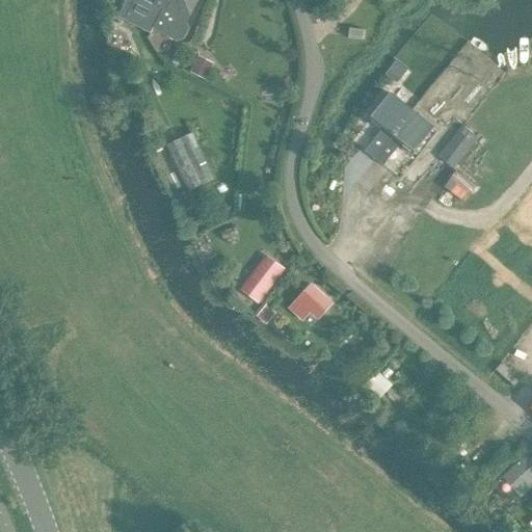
[(133,0),(124,20),(149,33),(151,29),(152,27),(154,24),(161,10),(165,0),(133,0)]
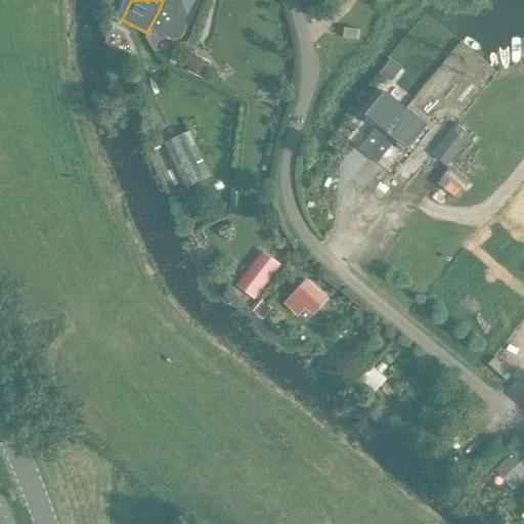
[(151,24),(149,27),(175,40),(177,39),(181,38),(185,29),(183,20),(193,0),(163,0),(159,10),(151,24)]
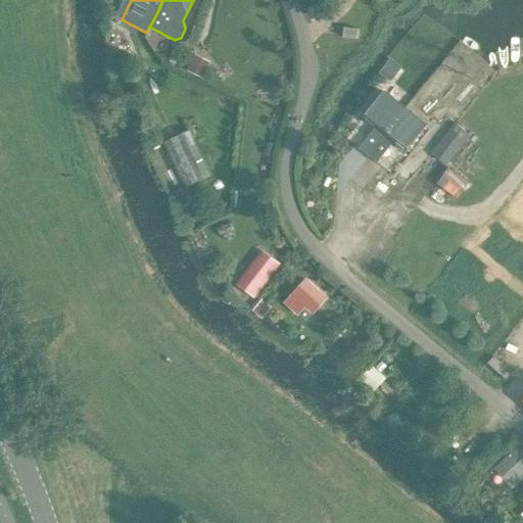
[(342,36),(342,38),(357,39),(359,30),(343,28),(343,32),(342,36)]
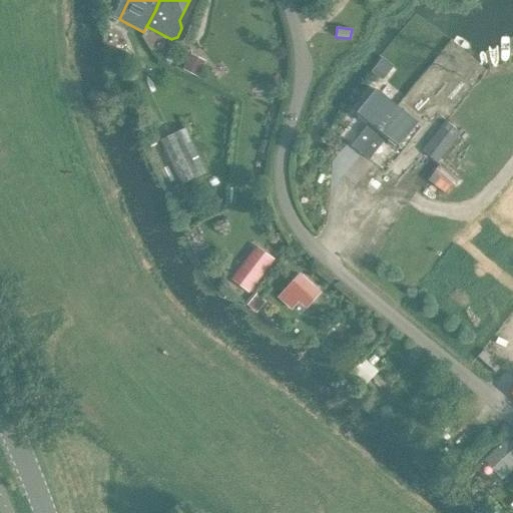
[(191,53),(182,69),(197,77),(206,61),(191,53)]
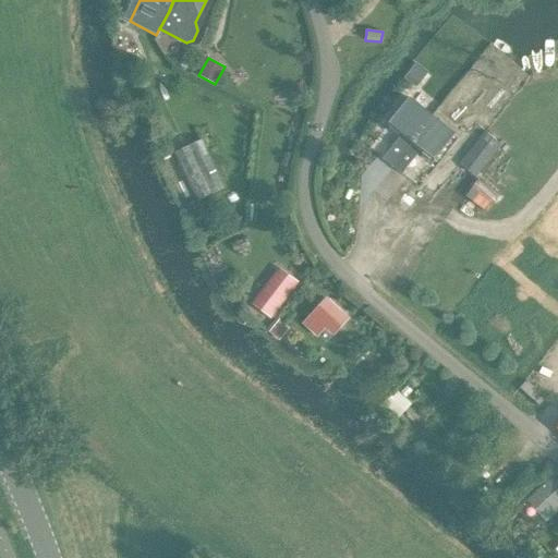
[(416,63),(403,79),(415,88),(428,72),(416,63)]
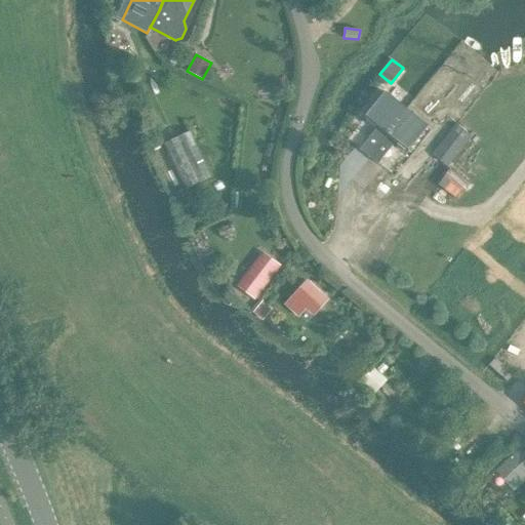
[(369,156),(405,111),(384,93),(363,118),(376,128),(361,149),(369,156)]
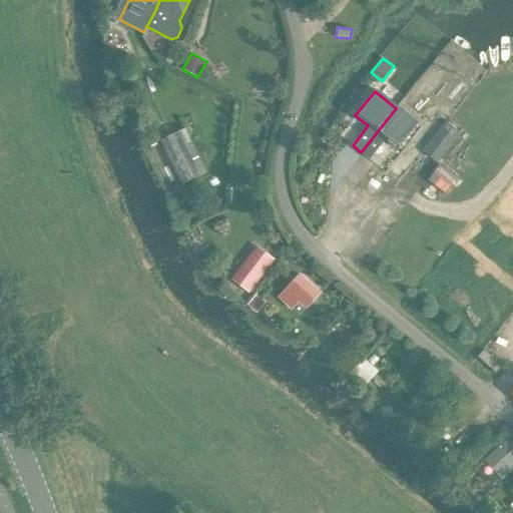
[(396,108),(361,152),(370,158),(386,139),(398,148),(417,125),(396,108)]
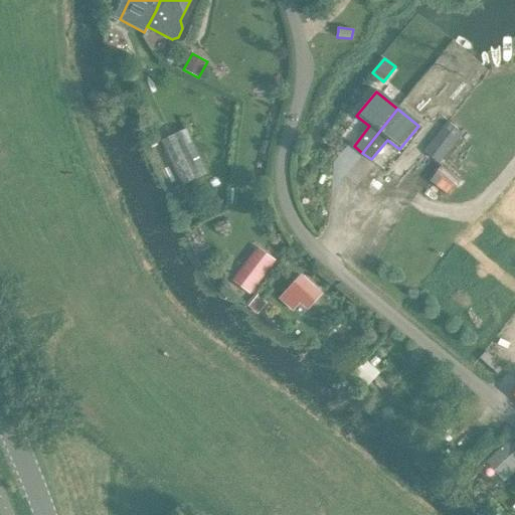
[(447,122),(423,152),(440,164),(462,133),(447,122)]
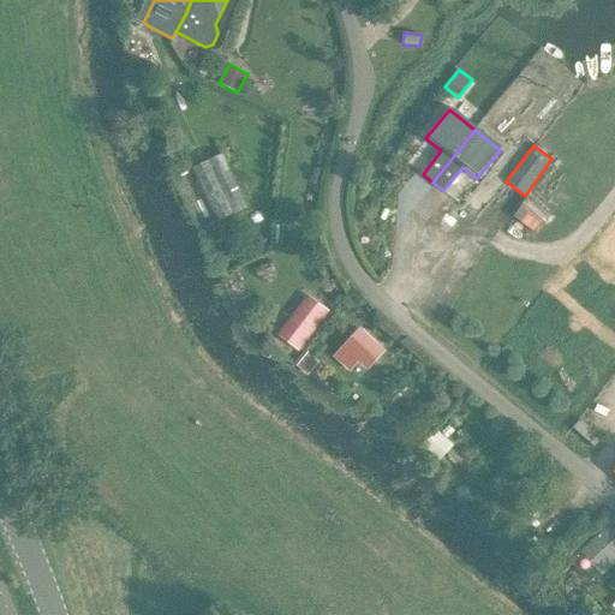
[(196,166),(220,218),(250,203),(225,151),(196,166)]
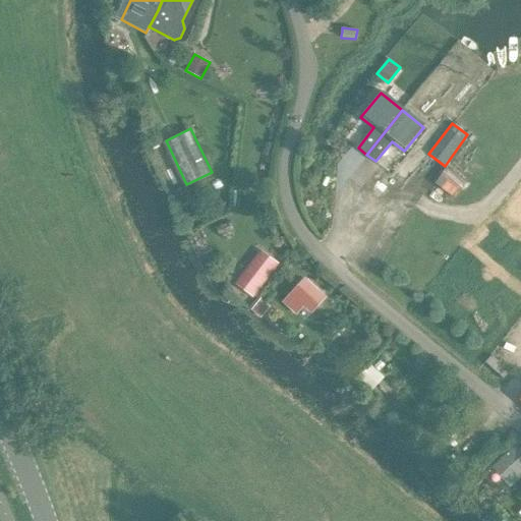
[(250,291),(258,297),(282,261),(265,250),(258,261),(254,258),(243,277),(238,274),(233,284),(248,294),(250,291)]
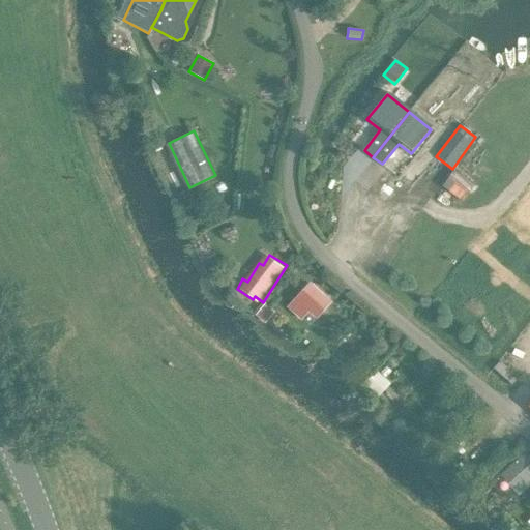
[(308,284),(287,307),(301,321),(308,312),(317,319),(331,301),(315,287),(313,288),(308,284)]
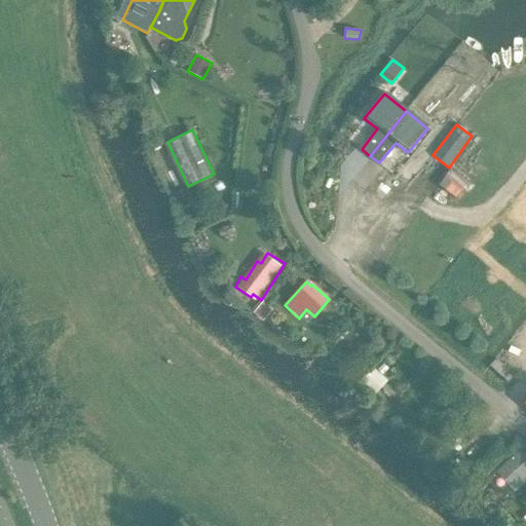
[(264,304),(257,313),(263,318),(270,309),(264,304)]
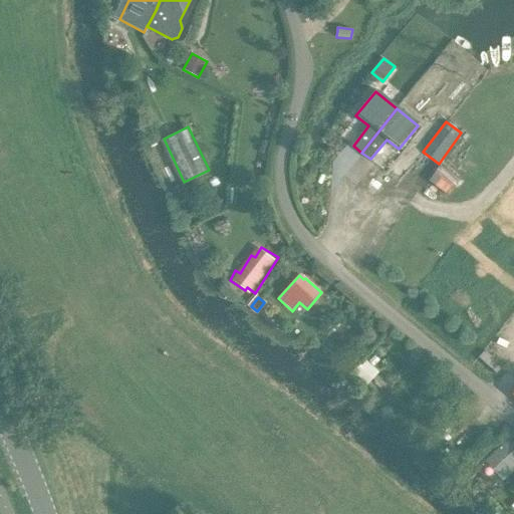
[(513,442),(509,437),(484,461),(493,470),(513,449),(513,442)]
